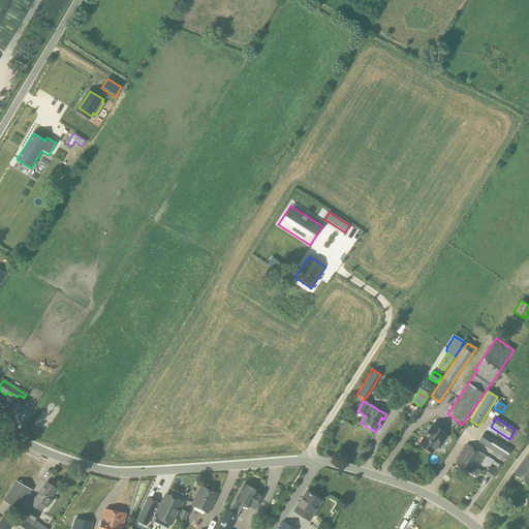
[(439,448),(447,436),(432,426),(418,445),(432,454),(436,447),(439,448)]
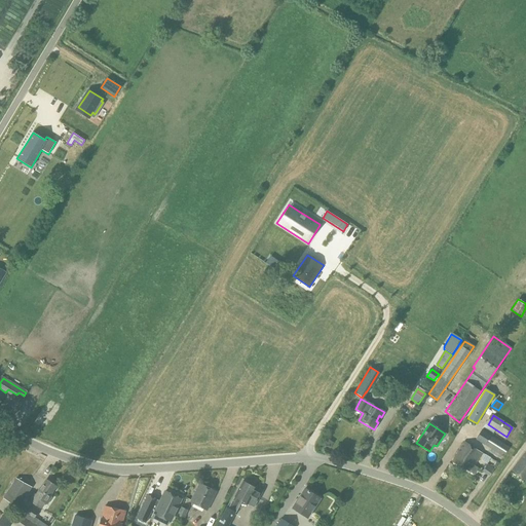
[(502,456),(508,448),(483,433),(478,441),(502,456)]
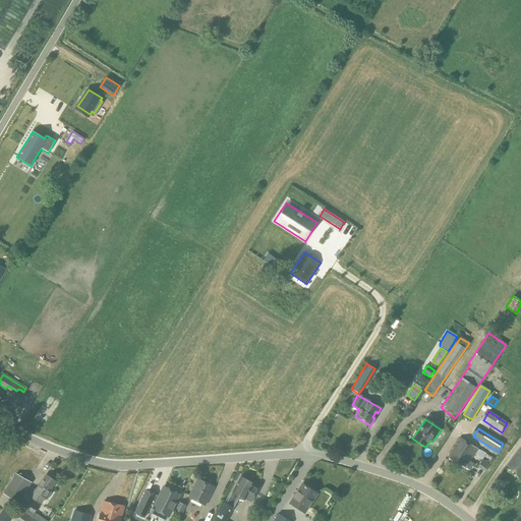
[(325,435),(321,440),(326,444),(330,439),(325,435)]
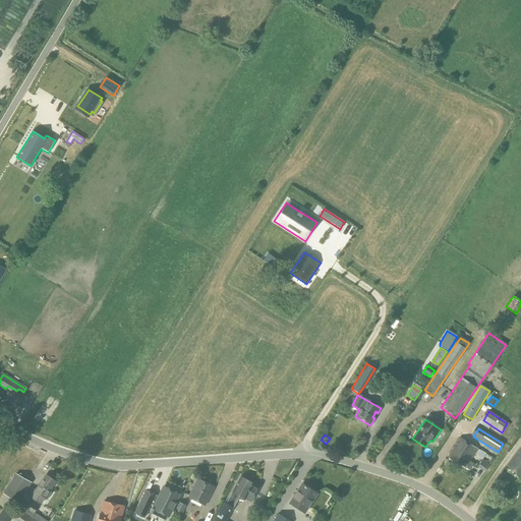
[(468,470),(472,463),(469,462),(477,449),(459,438),(448,457),(468,470)]
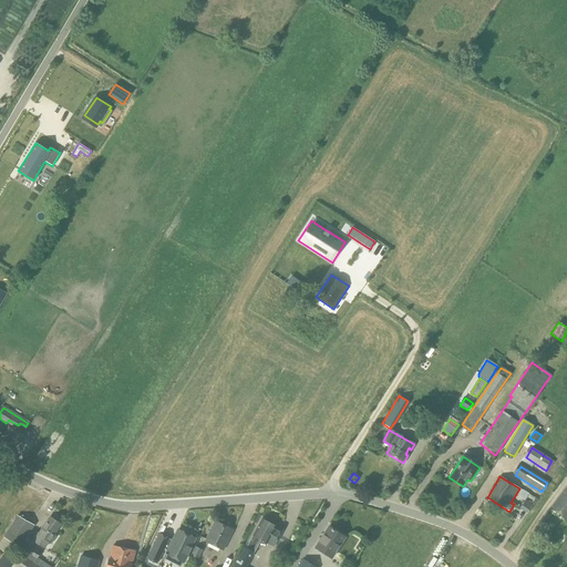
[(566,487),(552,507),(566,518),(566,516),(566,487)]
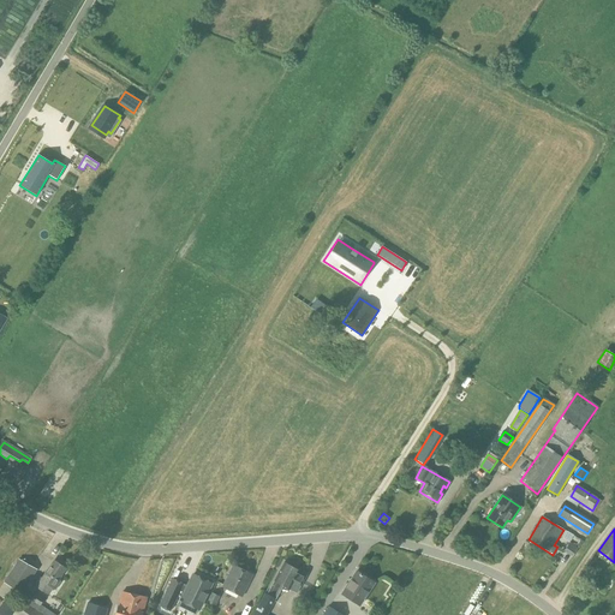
[(571,557),(577,549),(571,544),(565,551),(571,557)]
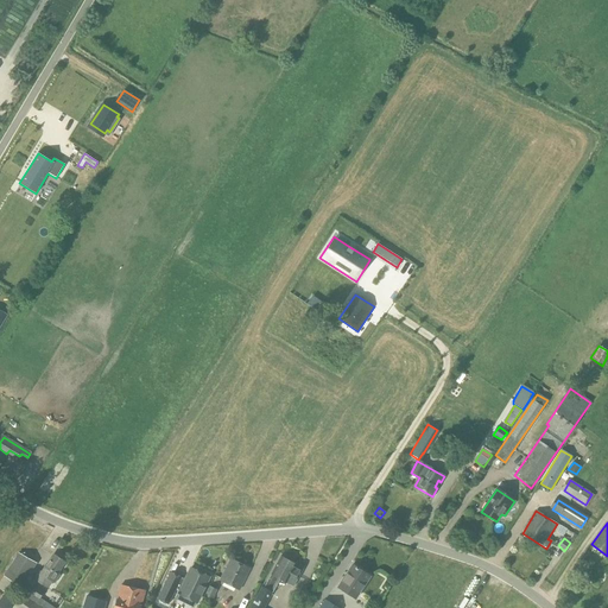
[(20,586),(35,563),(19,552),(5,576),(20,586)]
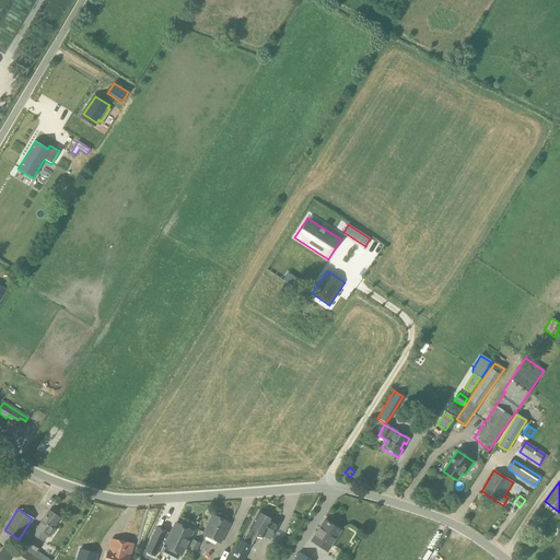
[(53,528),(59,517),(49,511),(37,527),(35,525),(31,532),(43,540),(47,535),(49,536),(55,529),(53,528)]
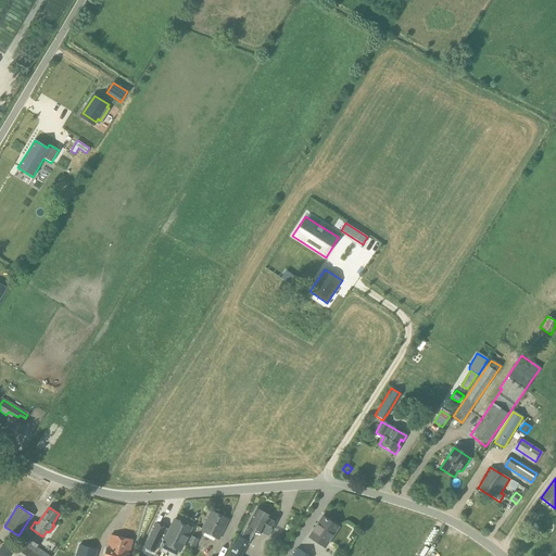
[(228,555),(241,555),(249,542),(255,530),(262,533),(268,536),(273,528),(277,520),(270,516),(256,508),(241,538),(240,536),(228,555)]
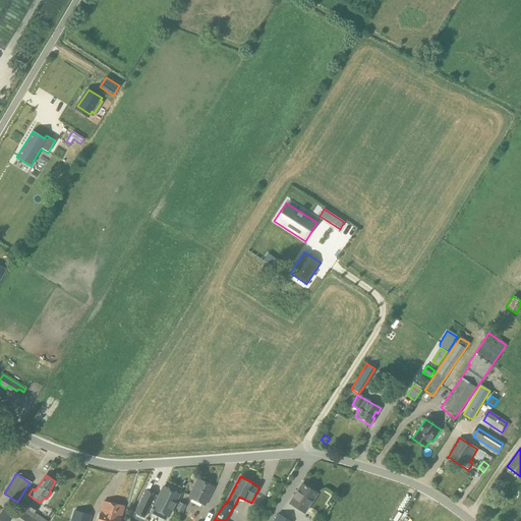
[(205,506),(214,487),(197,479),(188,498),(205,506)]
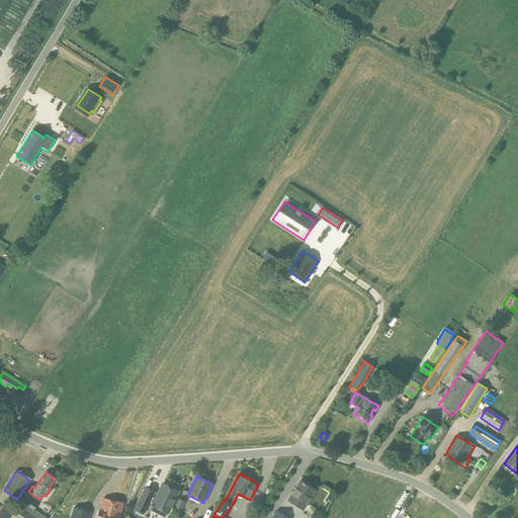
[(303,510),(315,492),(299,482),(287,500),(303,510)]
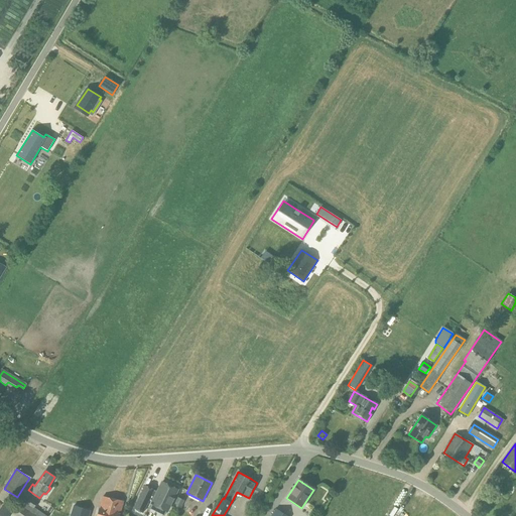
[(168,513),(180,489),(162,481),(157,492),(145,486),(134,508),(144,513),(150,500),(152,502),(151,505),(168,513)]
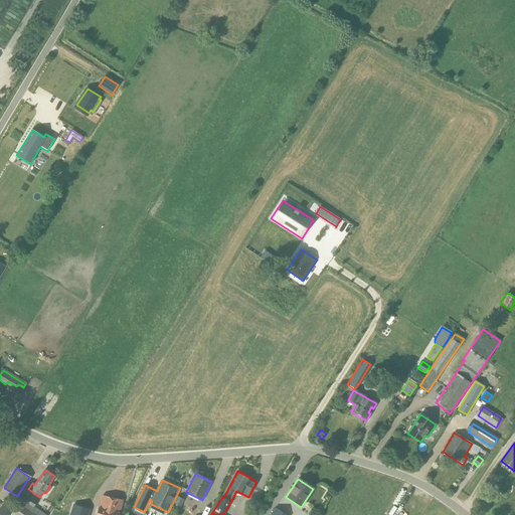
[(119,514),(120,513),(124,500),(102,495),(96,514),(119,514)]
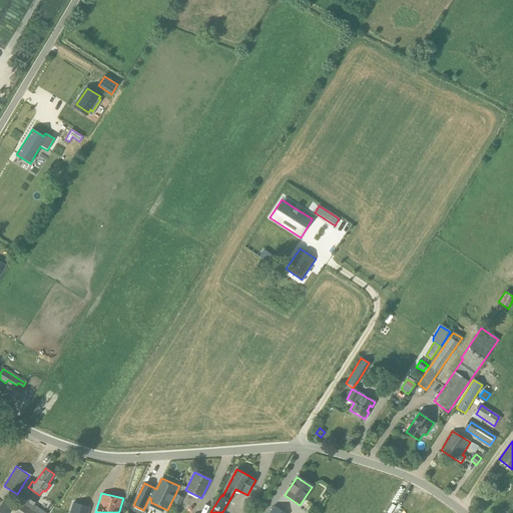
[(179,506),(184,497),(178,494),(174,503),(179,506)]
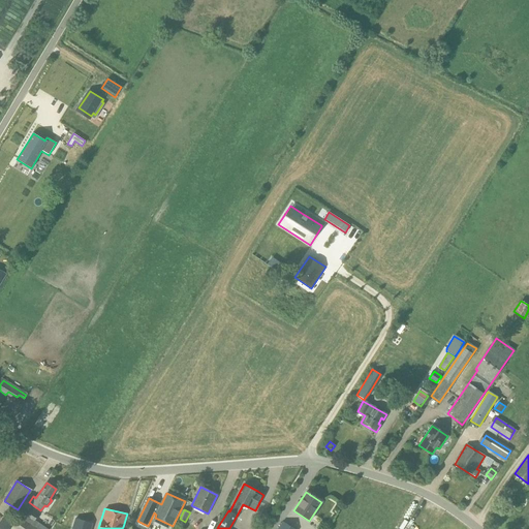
[(36,520),(38,516),(31,511),(29,516),(36,520)]
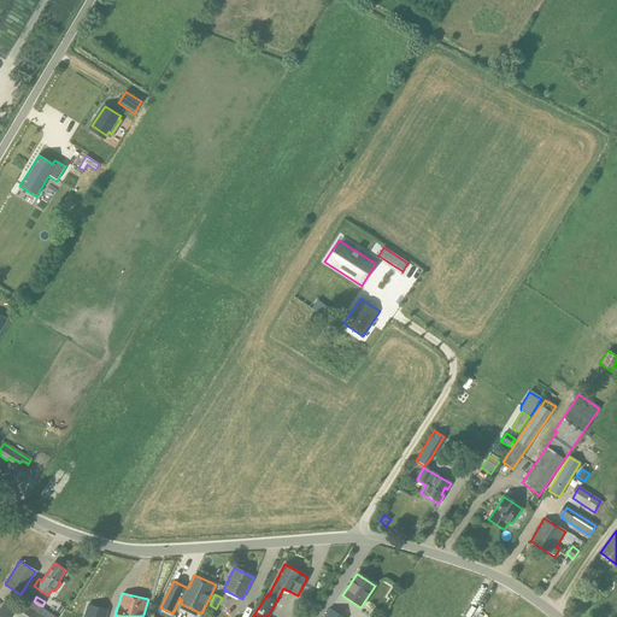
[(0,615),(3,616),(10,616),(19,605),(10,599),(0,611),(0,615)]
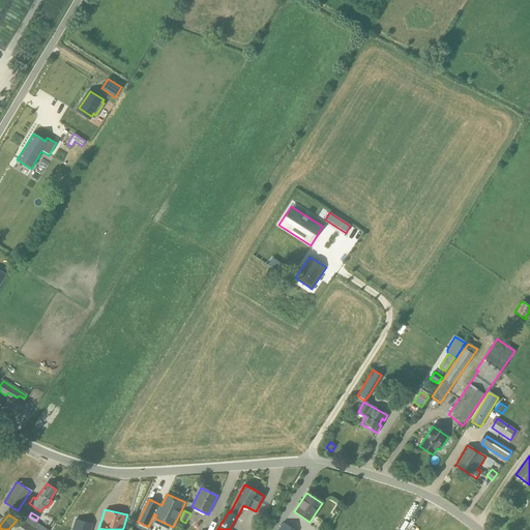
[(29,517),(25,522),(36,529),(49,529),(50,529),(36,521),(29,517)]
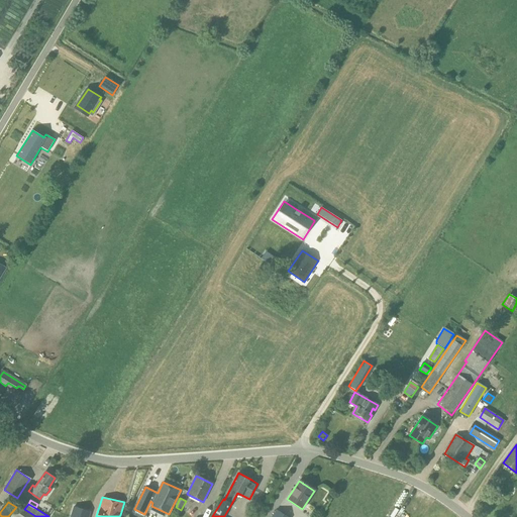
[(16,516),(35,516),(24,509),(22,507),(16,516)]
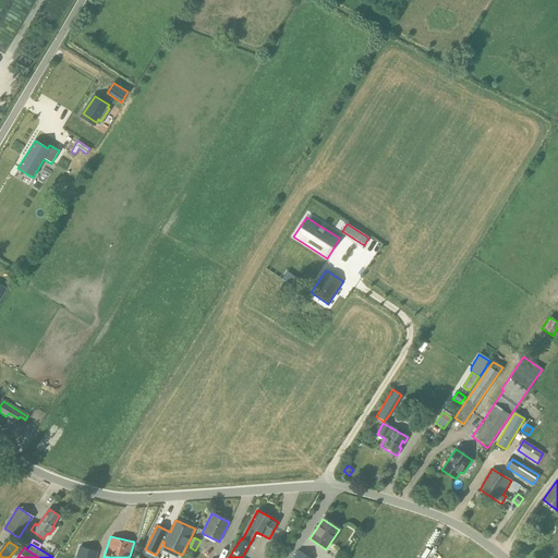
[(95,557),(97,553),(80,547),(76,557),(95,557)]
